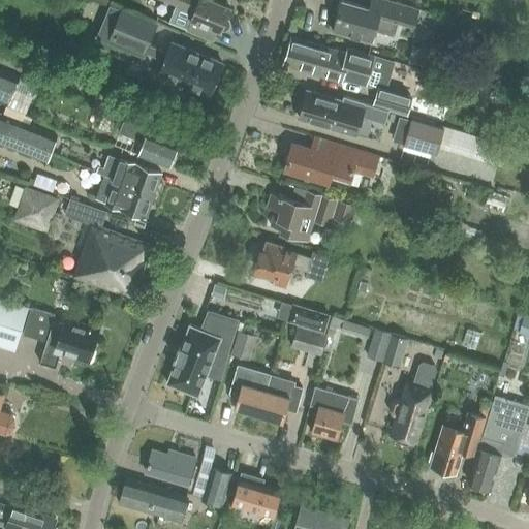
[(162,0),(194,11),(187,29),(213,40),(217,30),(220,32),(221,30),(225,30),(228,28),(230,25),(229,21),(226,18),(230,8),(210,0),(162,0)]
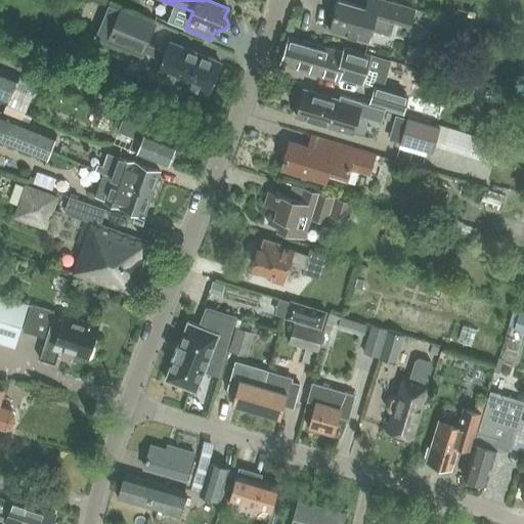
[(416,9),(386,0),(366,0),(365,7),(340,0),(338,0),(329,31),(368,42),(372,30),(390,36),(394,22),(407,26),(406,30),(409,31),(411,20),(424,25),(427,12),(416,9)]
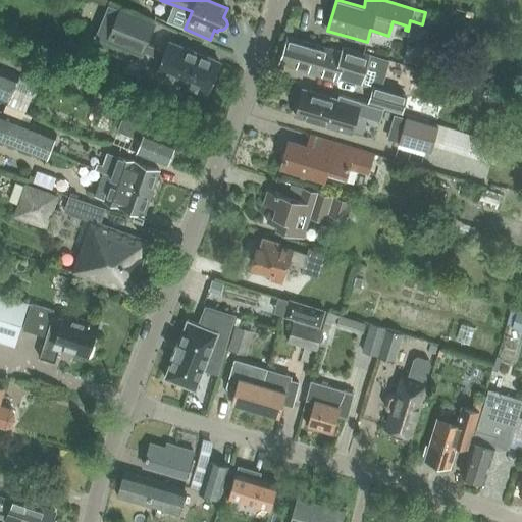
[(166,51),(147,42),(155,22),(120,9),(109,38),(143,53),(143,50),(163,59),(158,72),(207,93),(219,60),(170,40),(166,51)]
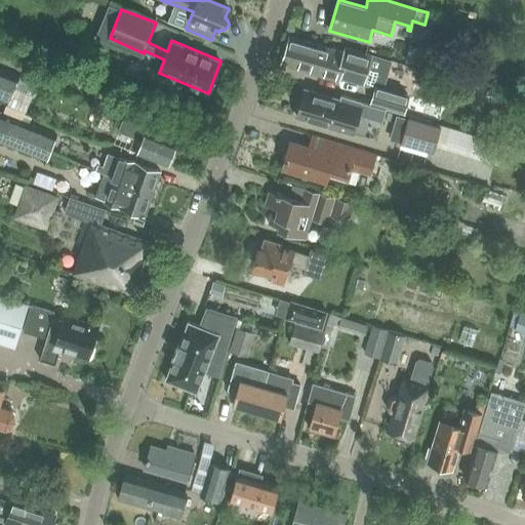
[(290,37),(282,65),(339,81),(339,79),(374,89),(375,84),(385,87),(393,62),(346,47),(344,53),(290,37)]
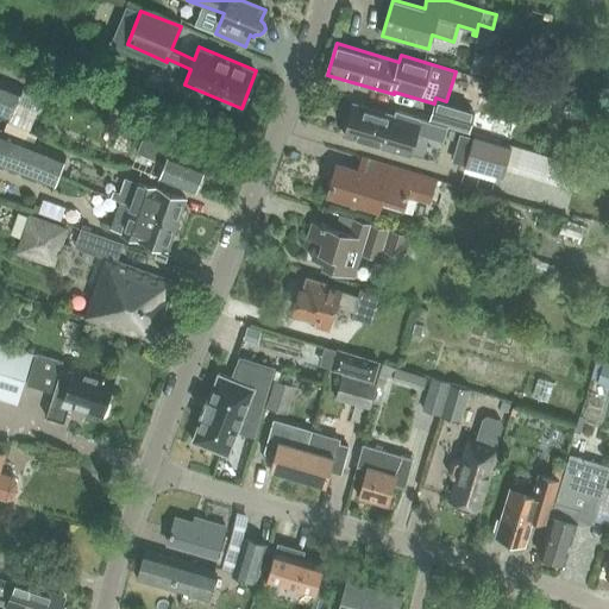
[(0,117),(8,120),(10,118),(22,89),(0,80),(0,117)]
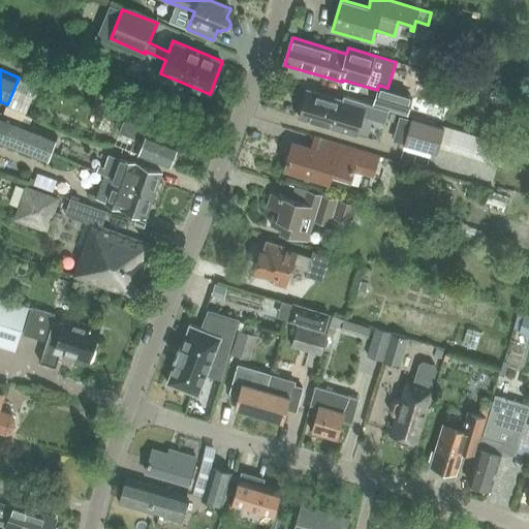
[(389,110),(407,115),(413,95),(387,88),(378,85),(377,90),(372,104),(389,110)]
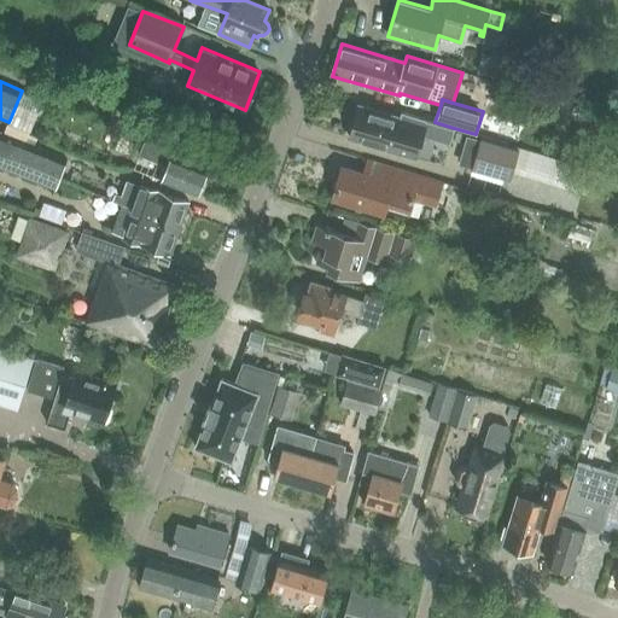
[(413,134),(450,144),(454,128),(401,112),(398,121),(359,109),(350,139),(407,156),(413,134)]
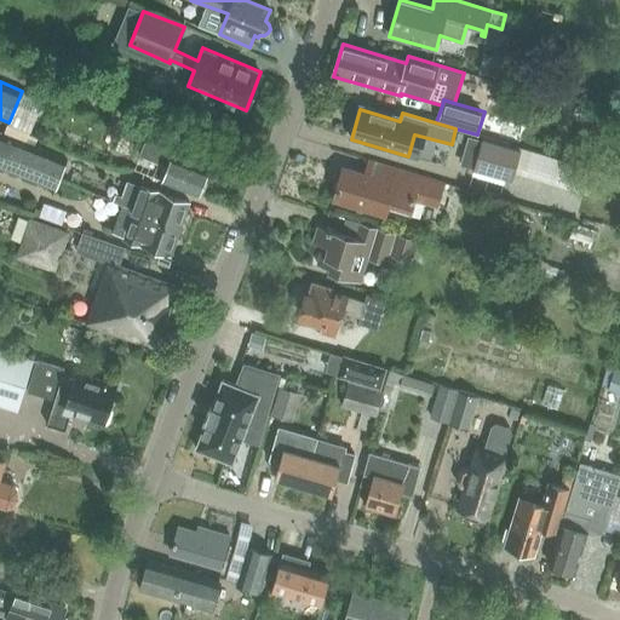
[(619,121),(609,119),(606,133),(619,137),(619,121)]
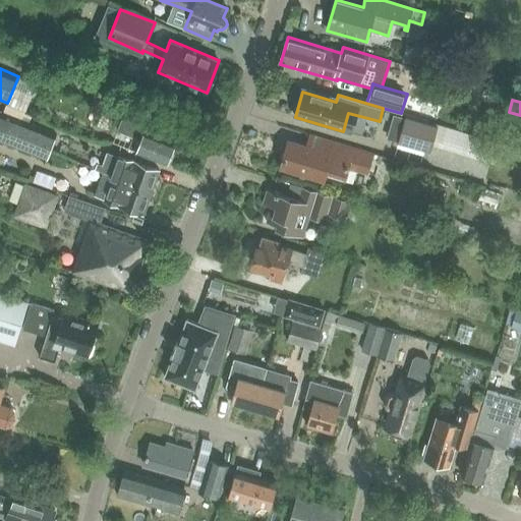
[(6,104),(3,112),(20,119),(23,111),(6,104)]
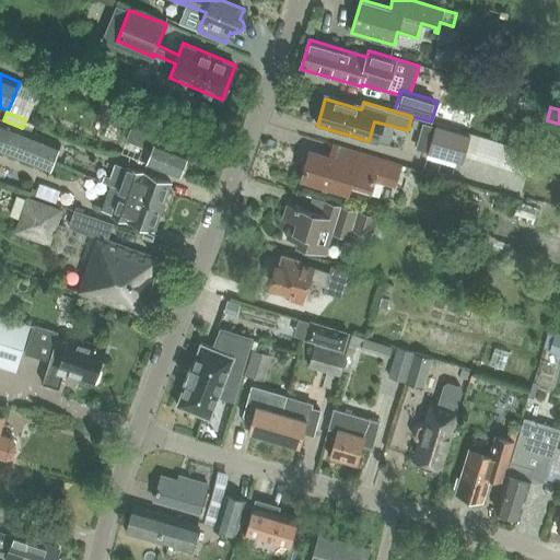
[(0,150),(53,171),(61,143),(22,128),(3,120),(0,118),(0,150)]
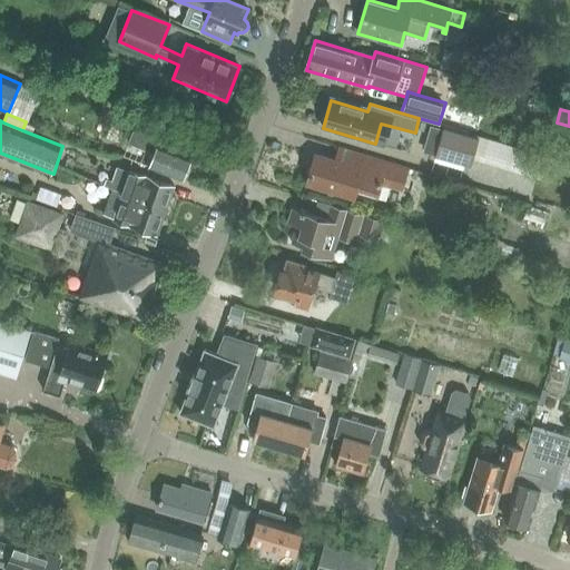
[(435,157),(464,165),(471,166),(479,138),(460,133),(444,127),(435,157)]
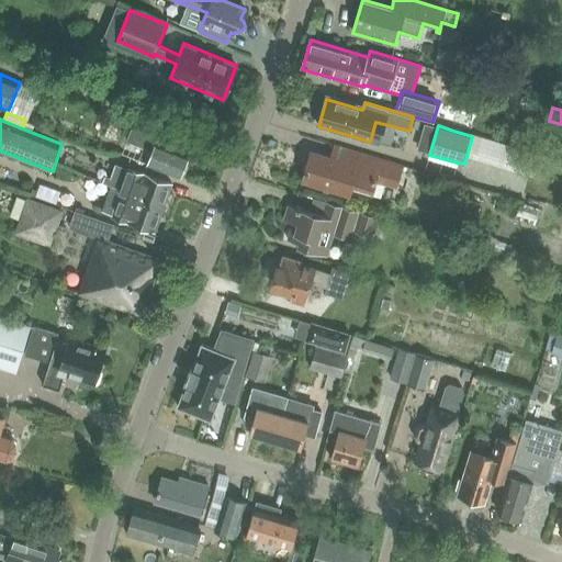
[(179,177),(180,175),(187,172),(189,166),(186,161),(189,153),(158,141),(159,139),(132,127),(126,141),(154,152),(148,165),(179,177)]
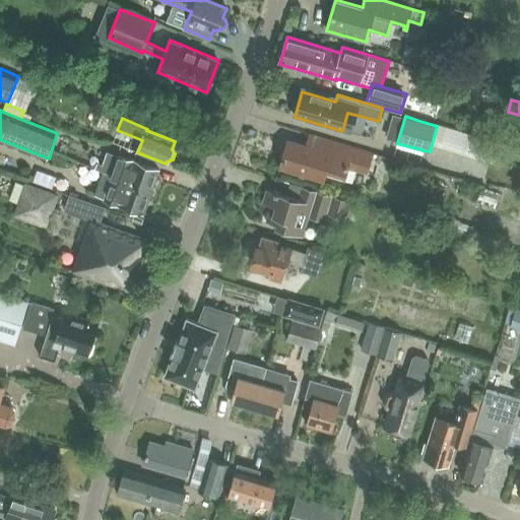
[(346,147),(324,140),(320,151),(287,140),(279,167),(324,180),(326,176),(342,181),(344,177),(345,178),(348,169),(367,174),(374,152),(347,144),(346,147)]
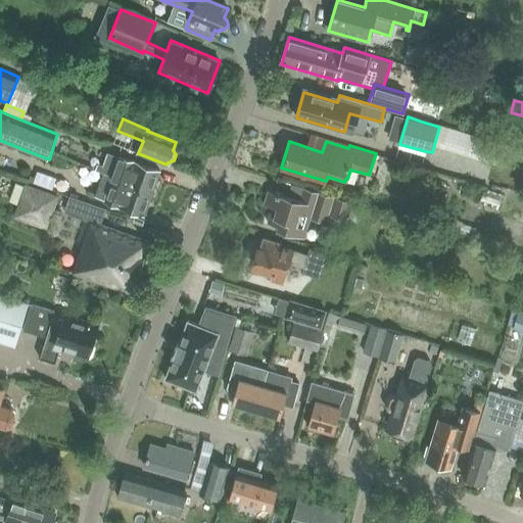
[(102,179),(151,194),(159,172),(120,156),(116,163),(108,160),(102,179)]
